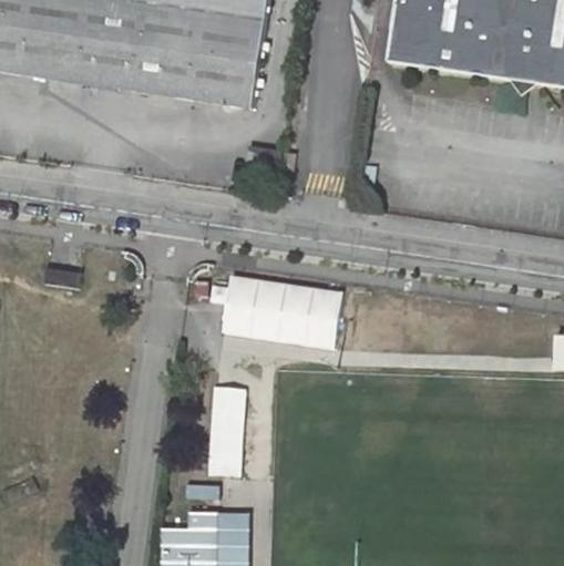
[(0,71),(252,109),(267,0),(0,0),(0,71)]
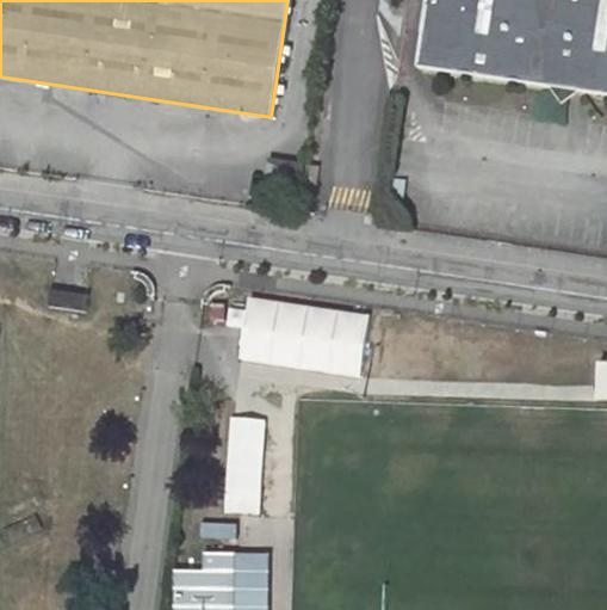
[(426,0),(416,67),(606,94),(606,0),(426,0)]
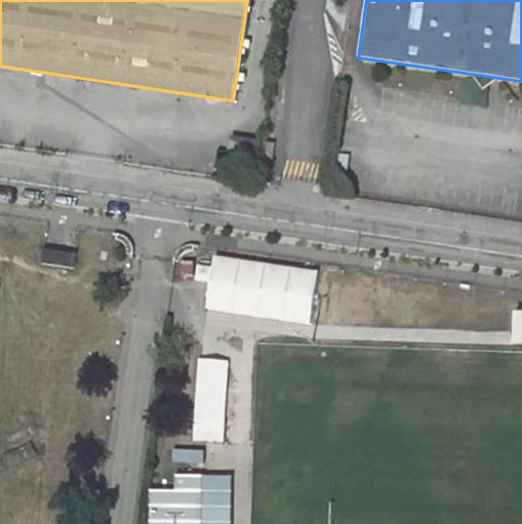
[(41,248),(39,265),(72,269),(75,253),(41,248)]
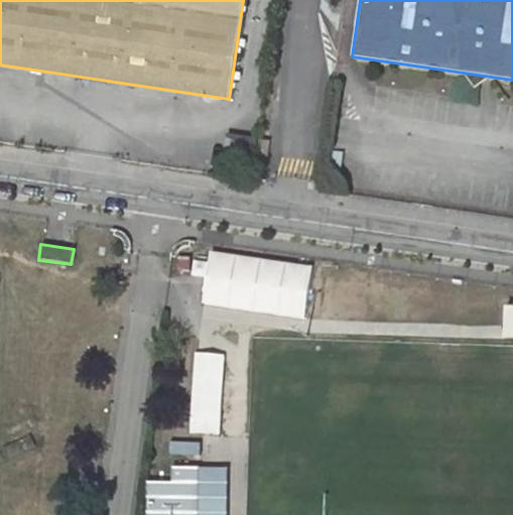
[(306,319),(313,265),(210,250),(203,304),(306,319)]
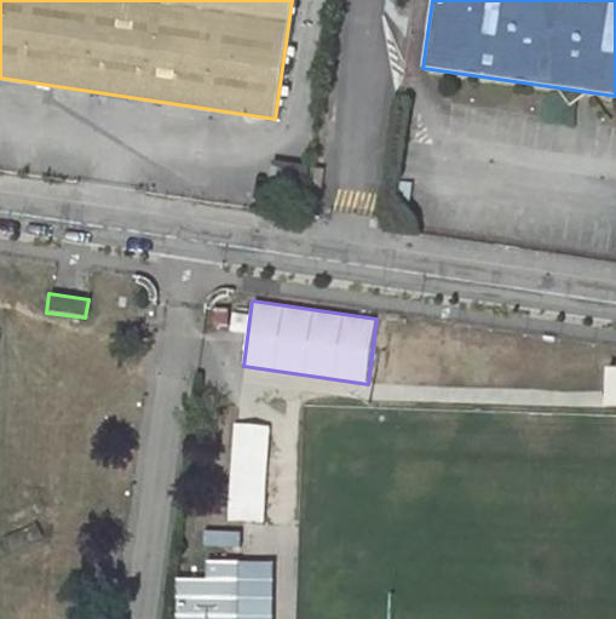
[(230,330),(246,333),(248,315),(232,313),(230,330)]
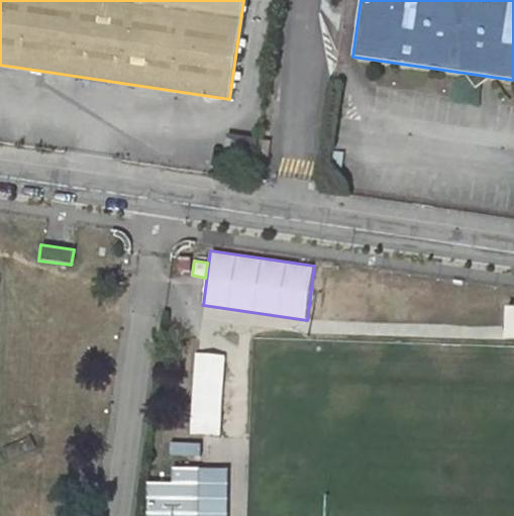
[(192,352),(191,434),(221,434),(222,352),(192,352)]
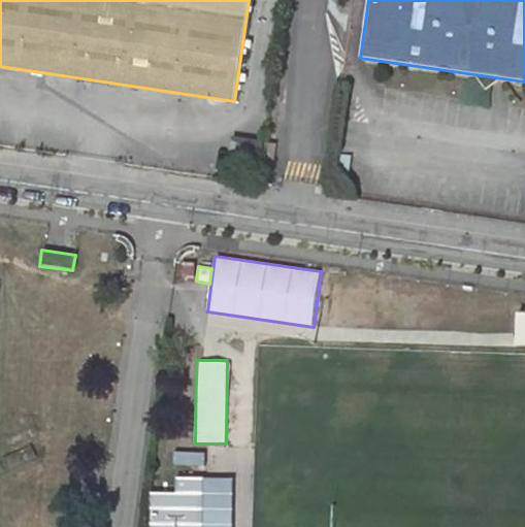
[(201,526),(202,479),(202,478),(174,478),(173,493),(149,493),(148,526),(201,526)]
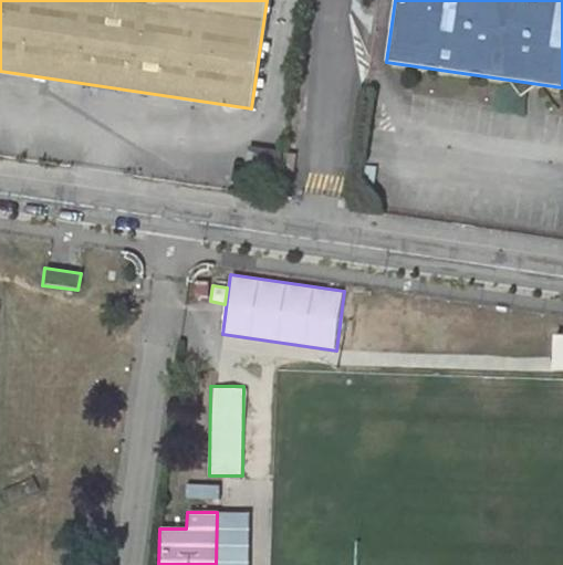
[(247,564),(248,514),(217,513),(216,564),(247,564)]
